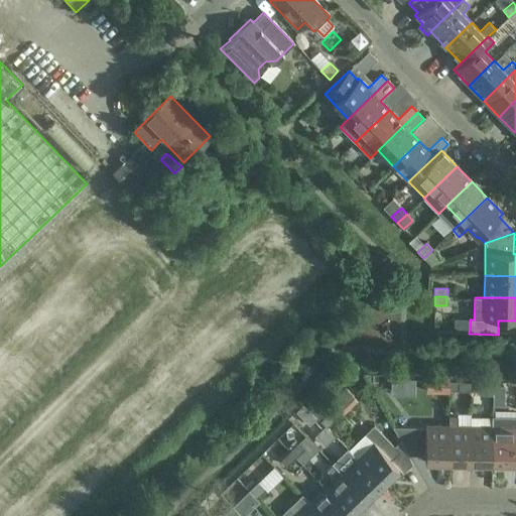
[(471,391),(471,382),(458,382),(458,391),(471,391)]
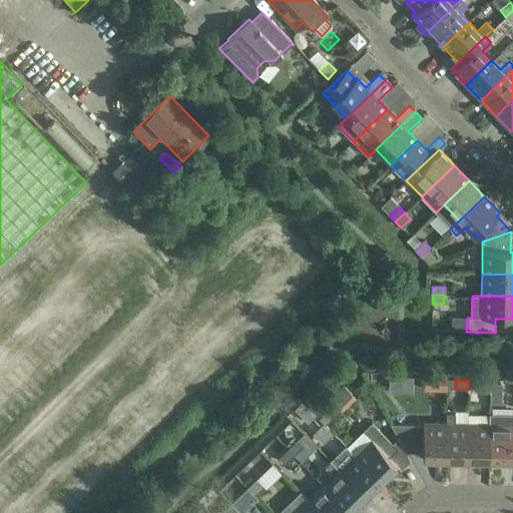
[(468,380),(468,389),(480,389),(480,393),(489,393),(489,380),(468,380)]
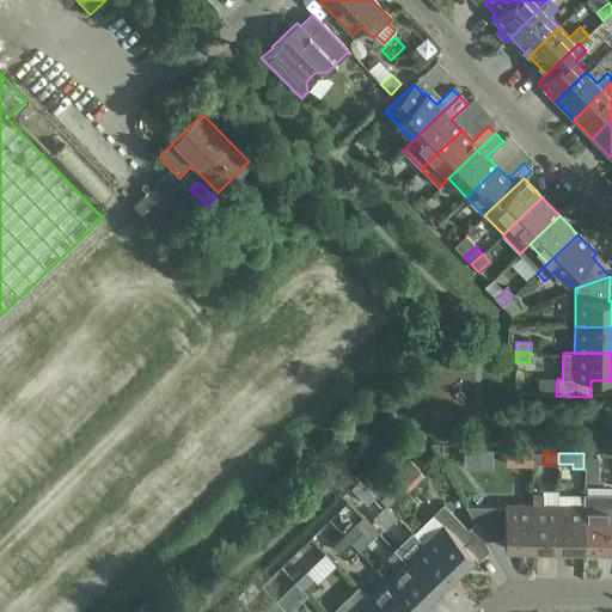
[(505,475),(531,476),(531,457),(506,456),(505,475)]
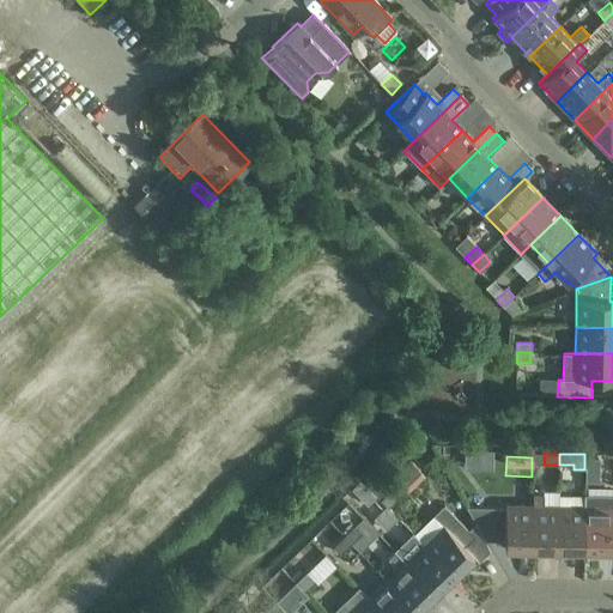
[(368,504),(376,497),(360,480),(351,487),(368,504)]
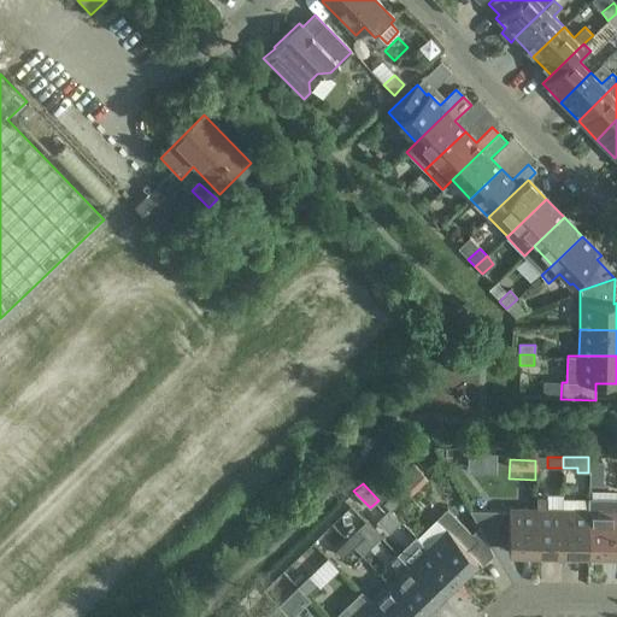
[(382,504),(391,511),(401,500),(394,493),(382,504)]
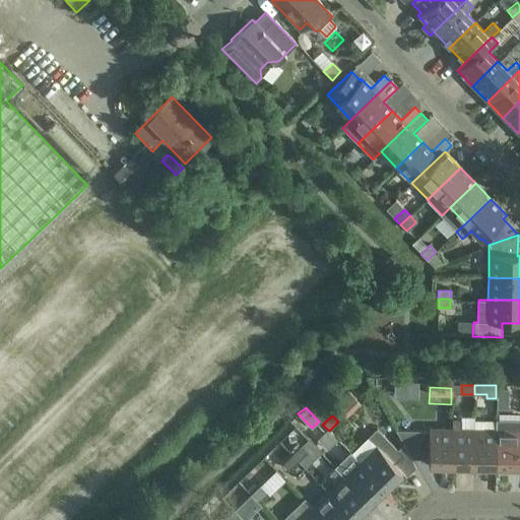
[(472,466),(473,430),(461,430),(461,419),(452,418),(451,430),(451,466),(472,466)]
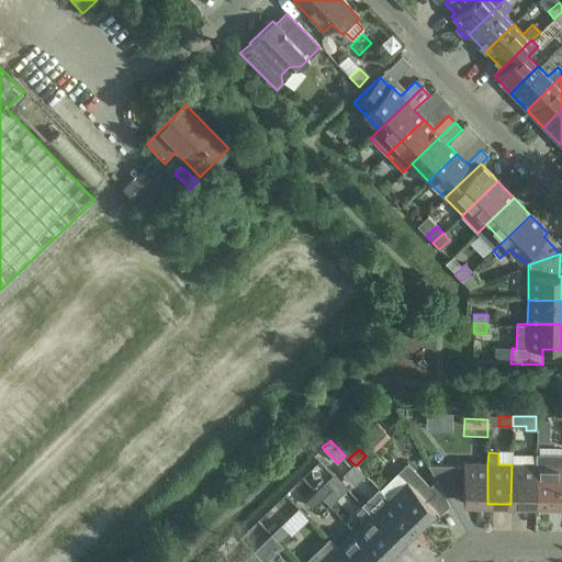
[(561,453),(536,453),(536,464),(535,504),(560,505),(561,505),(561,453)]
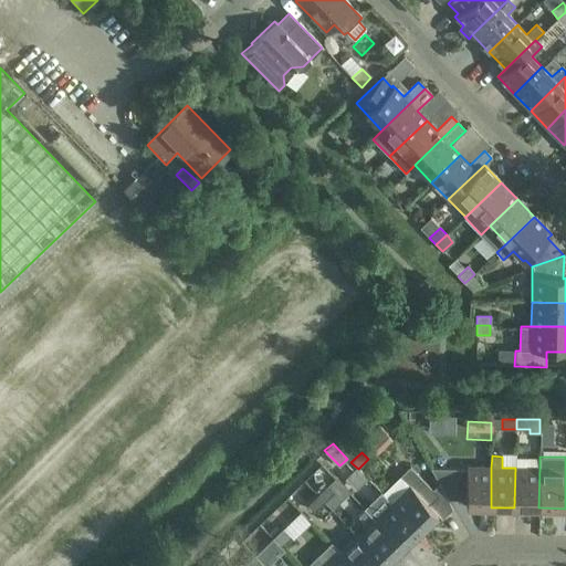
[(381,494),(391,503),(419,532),(437,514),(428,505),(437,495),(409,467),(381,494)]
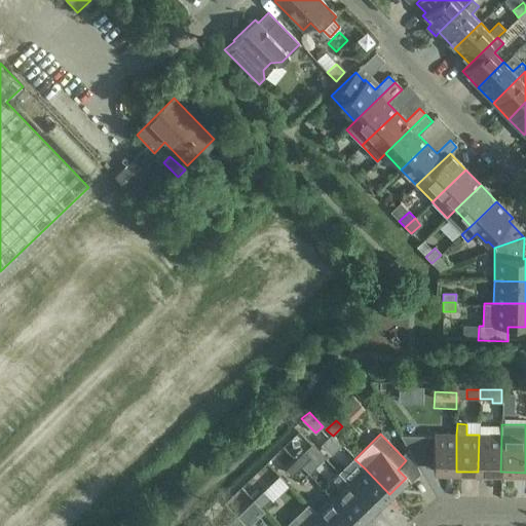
[(456,472),(456,435),(399,434),(417,464),(433,465),(433,471),(456,472)]
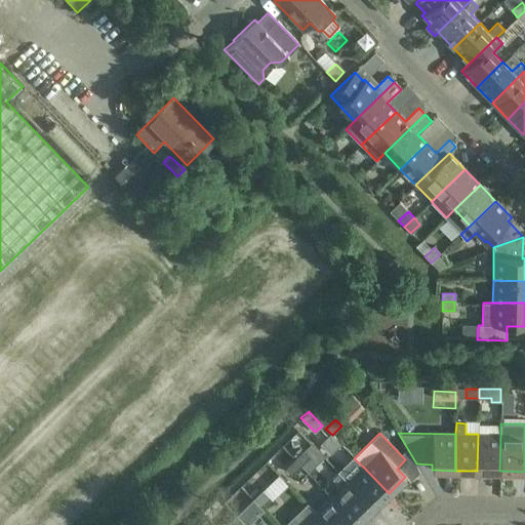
[(499,471),(500,434),(478,434),(477,471),(499,471)]
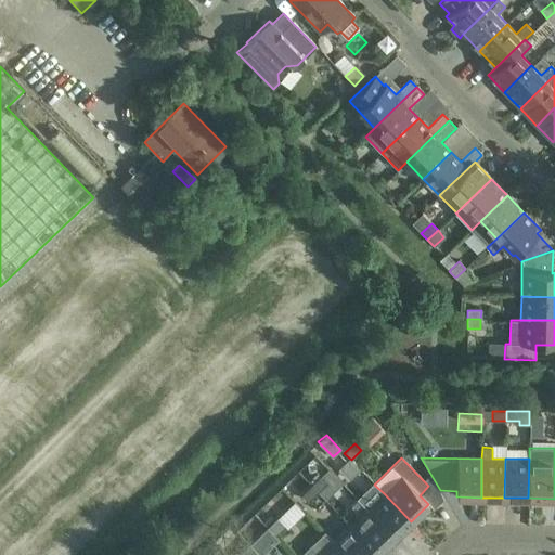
[(310,486),(318,492),(327,482),(320,476),(310,486)]
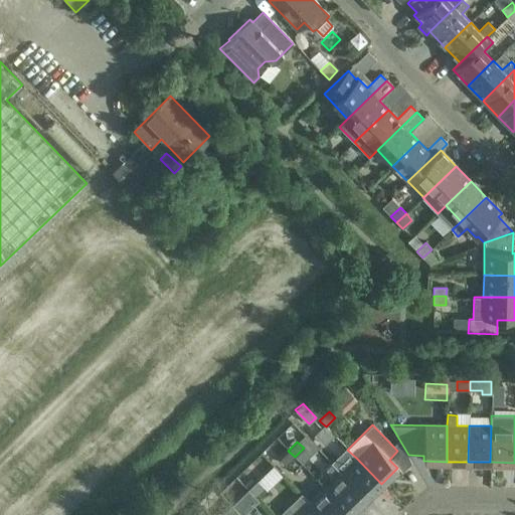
[(295,457),(288,451),(279,460),(285,466),(295,457)]
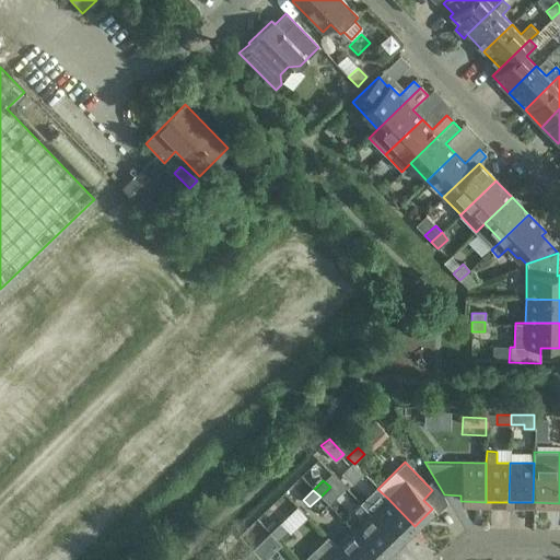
[(415,526),(387,498),(370,514),(397,543),(415,526)]
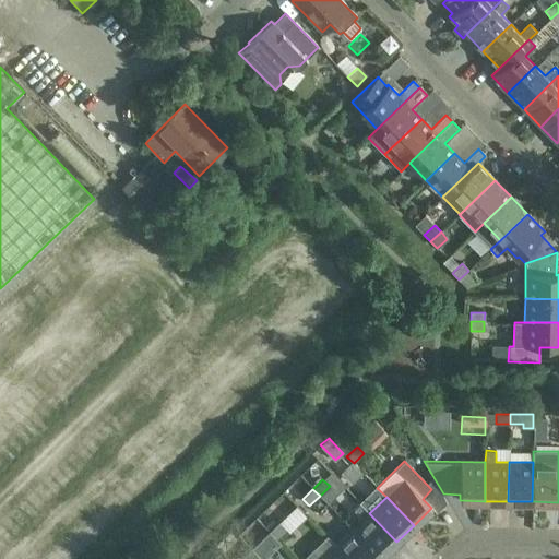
[(363,520),(353,530),(380,558),(388,558),(393,554),(389,549),(396,542),(369,513),(360,504),(354,510),(363,520)]
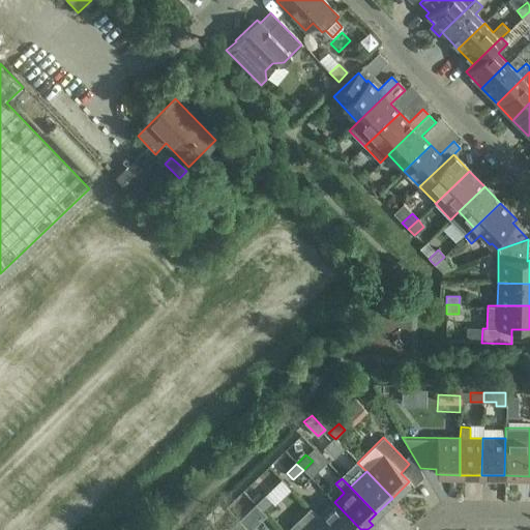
[(261,511),(270,502),(264,495),(254,504),(261,511)]
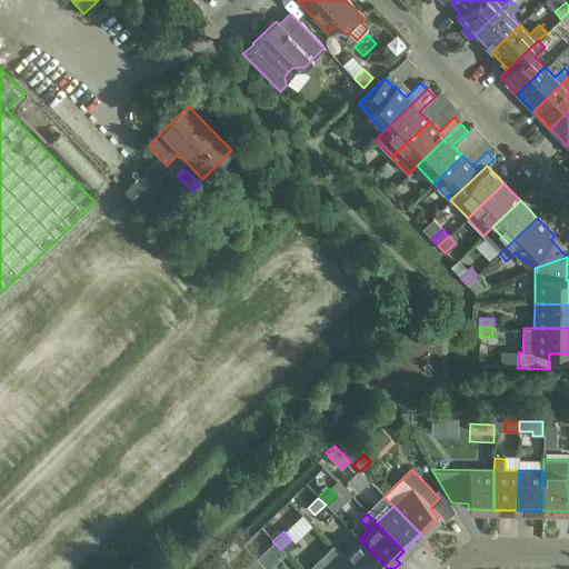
[(385,568),(387,568),(359,539),(341,556),(353,568),(385,568)]
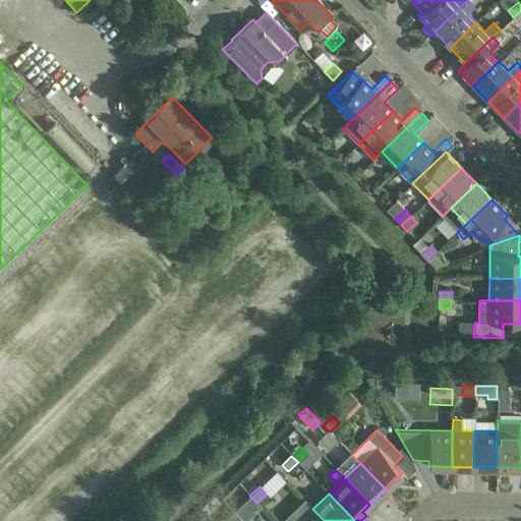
[(324,520),(312,509),(304,500),(281,520),(324,520)]
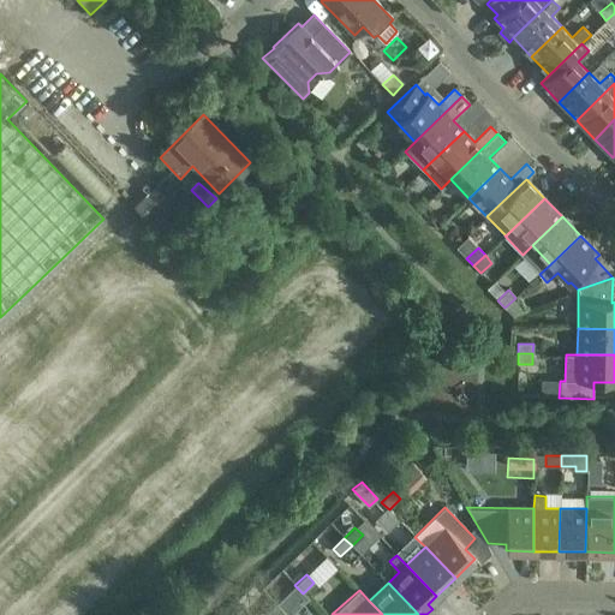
[(276,604),(286,614),(290,614),(299,607),(287,593),(276,604)]
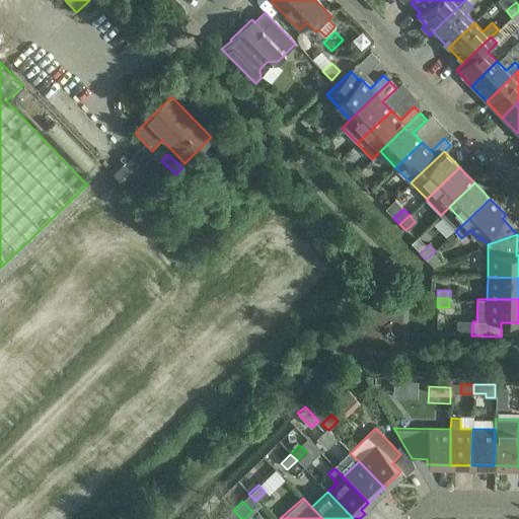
[(223,518),(241,518),(233,510),(223,518)]
